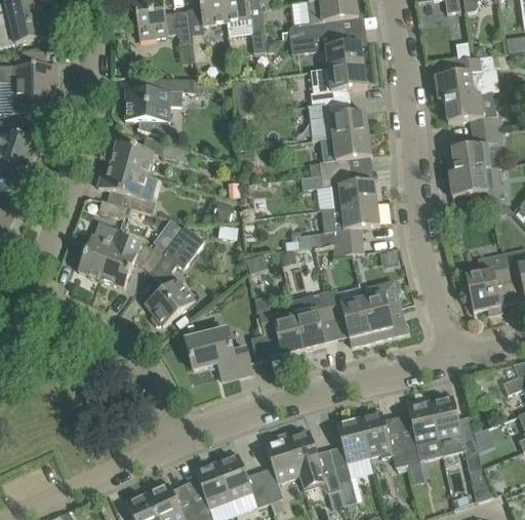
[(11,21),(0,23),(0,46),(16,42),(16,43),(29,40),(48,36),(45,21),(49,20),(44,0),(6,0),(6,1),(11,21)]
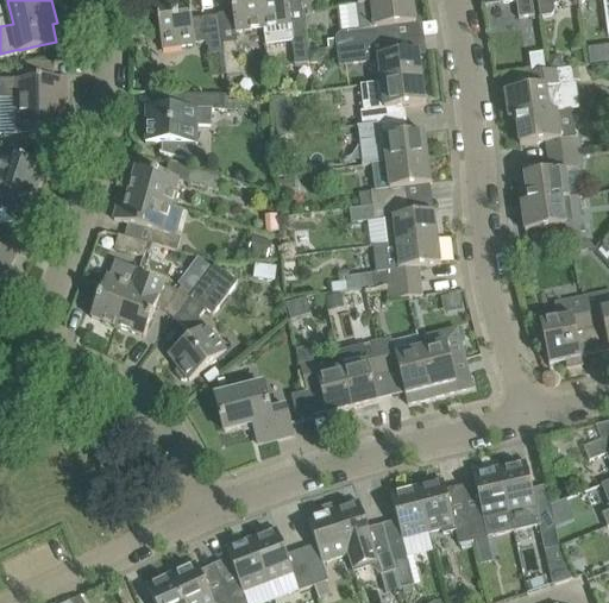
[(219,10),(203,12),(206,20),(194,22),(189,0),(156,0),(161,39),(179,36),(179,43),(195,41),(195,39),(206,38),(208,51),(224,49),(223,38),(224,38),(219,10)]
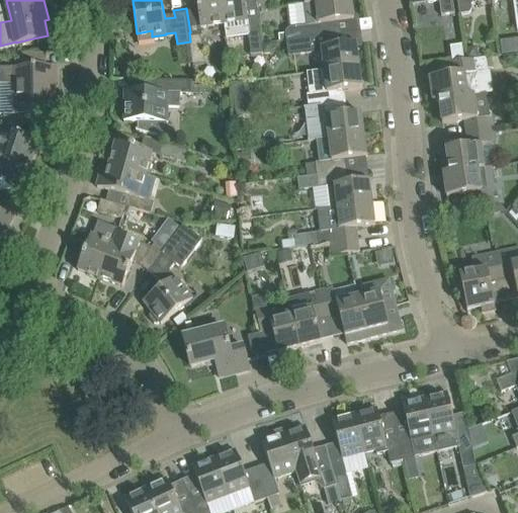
[(200,25),(223,21),(220,0),(196,0),(197,7),(200,25)]
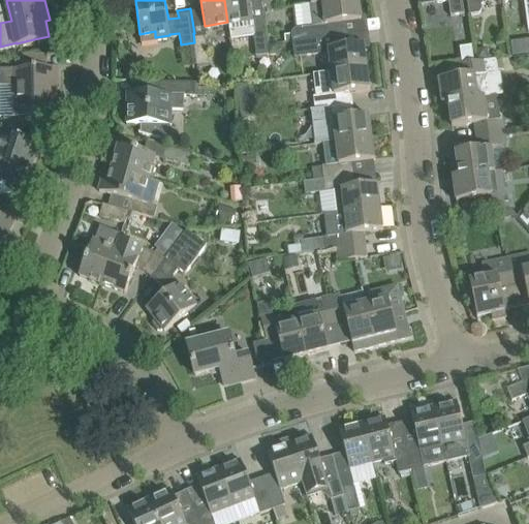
[(224,0),(227,22),(229,22),(230,35),(253,32),(255,54),(267,53),(263,25),(262,7),(262,5),(251,6),(250,0),(224,0)]
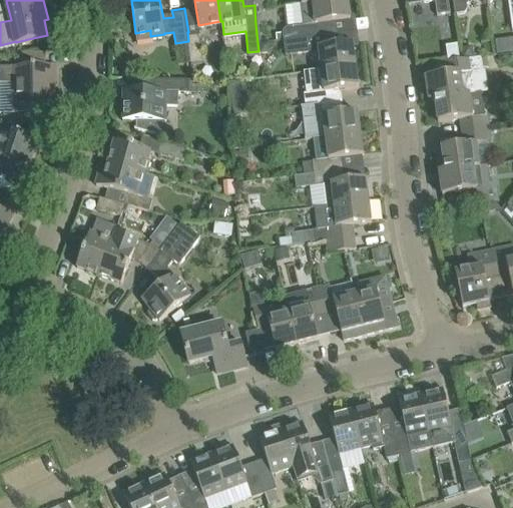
[(282,29),(283,37),(332,31),(331,19),(350,17),(347,0),(309,0),(302,1),(303,22),(286,24),(282,29)]
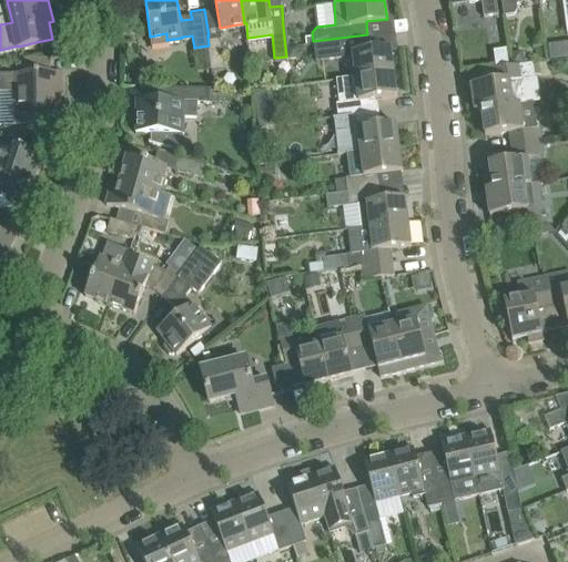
[(480,0),(483,13),(498,11),(496,0),(480,0)]
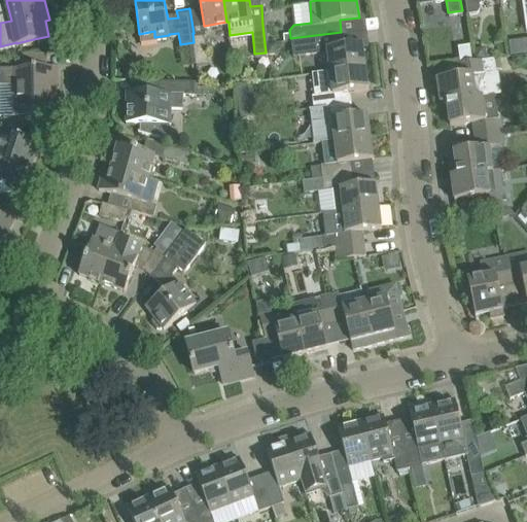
[(464,0),(466,12),(477,10),(479,7),(479,4),(478,0),(464,0)]
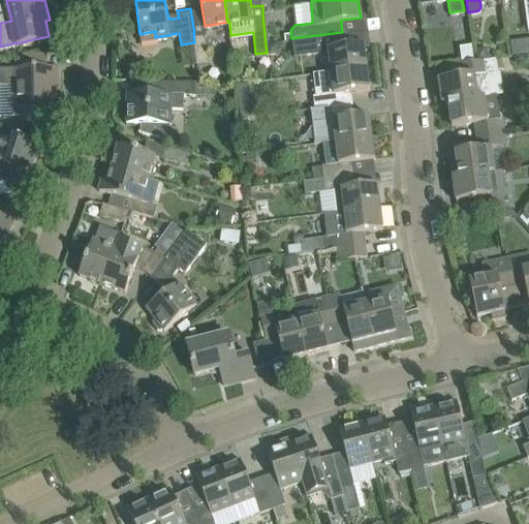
[(194,42),(196,61),(208,60),(205,31),(194,33),(193,33),(194,42)]
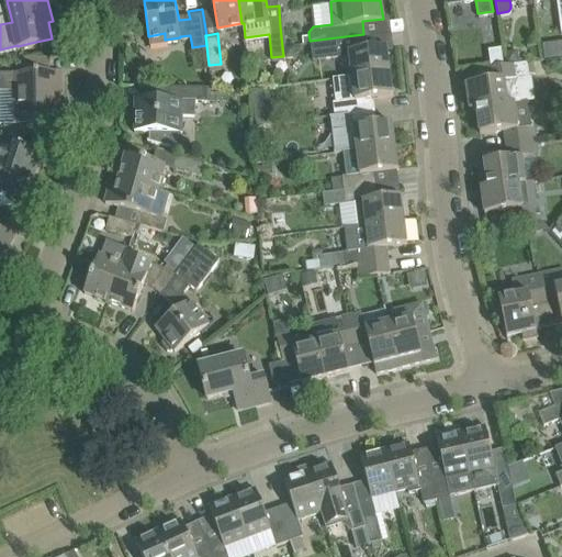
[(348,53),(350,73),(389,68),(385,44),(366,46),(363,34),(310,41),(312,56),(348,53)]
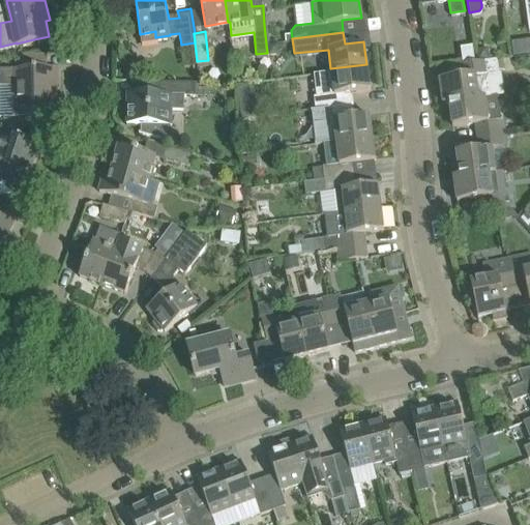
[(529,34),(514,37),(517,50),(529,48),(529,34)]
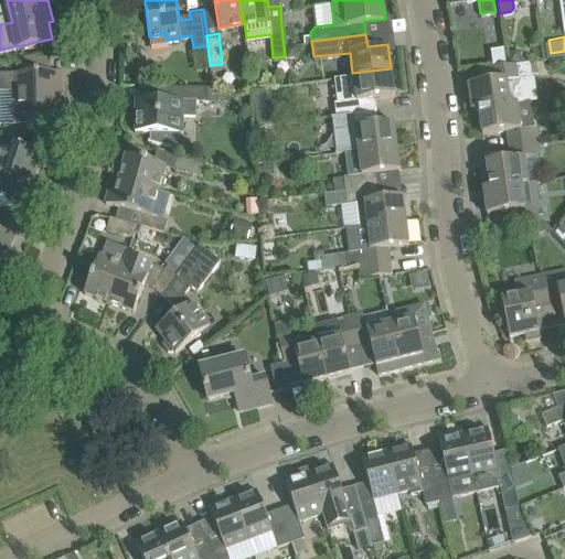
[(0,87),(20,87),(21,121),(55,120),(54,92),(62,92),(61,68),(49,70),(49,55),(23,55),(23,70),(0,70),(0,87)]
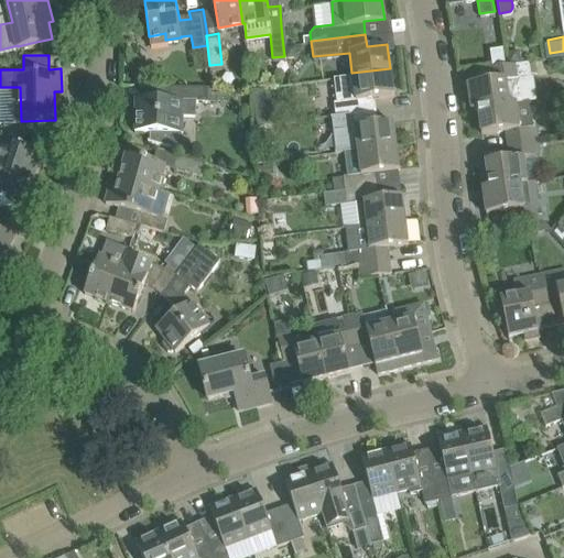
[(492,78),(467,81),(470,107),(522,99),(518,75),(522,75),(530,74),(530,70),(529,61),(528,59),(520,61),(511,62),(505,63),(491,64),(490,65),(492,78)]
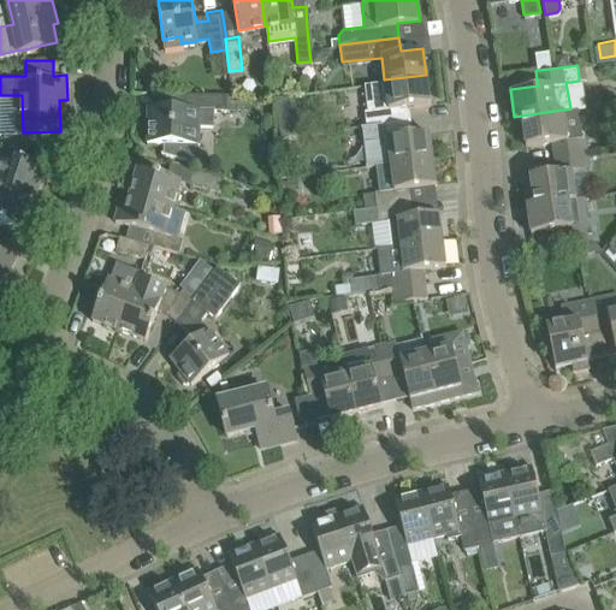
[(365,108),(366,124),(404,119),(402,105),(430,101),(426,75),(384,80),(365,82),(368,107),(365,108)]
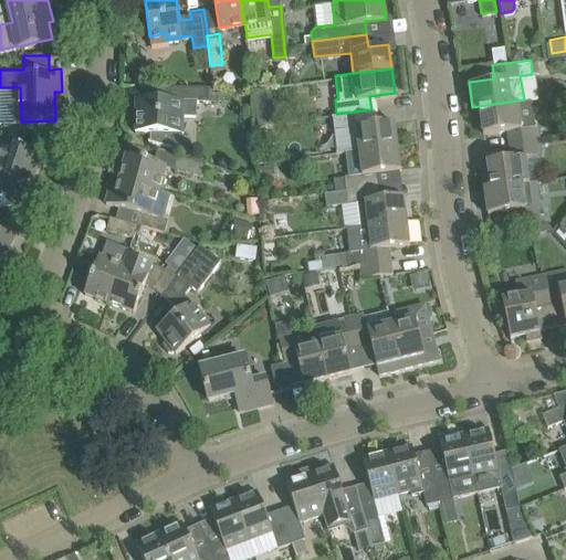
[(168,97),(136,96),(135,129),(150,129),(150,139),(186,149),(181,130),(182,130),(182,114),(196,114),(197,98),(208,99),(227,99),(227,92),(213,91),(213,85),(208,85),(191,84),(168,84),(168,97)]
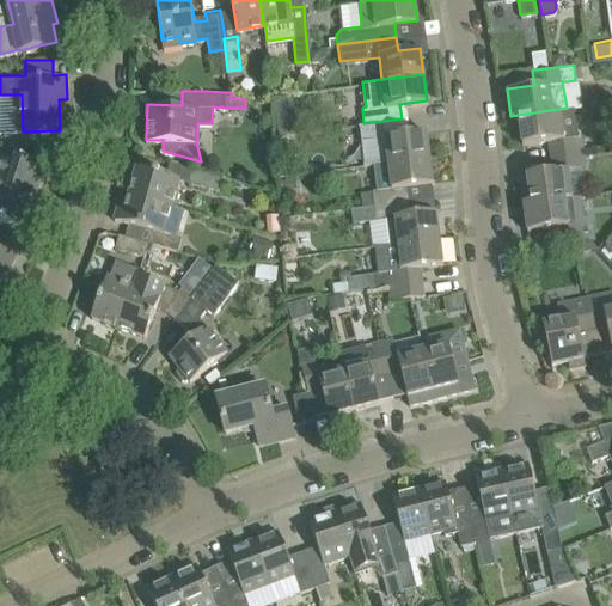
[(293,92),(274,95),(276,111),(295,109),(293,92)]
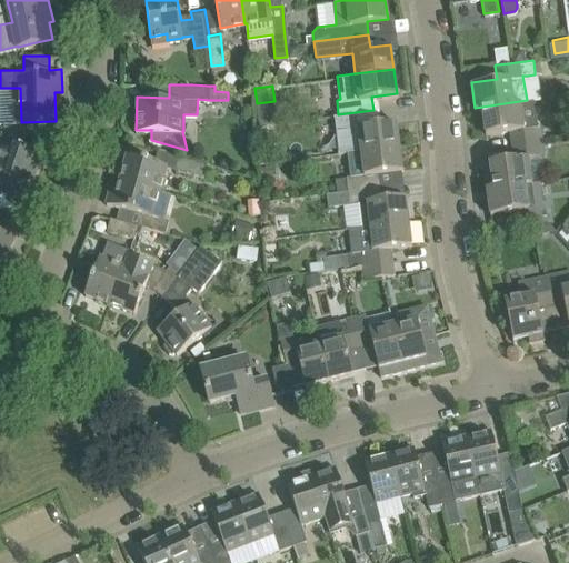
[(510,129),(512,143),(541,139),(540,124),(537,124),(532,100),(527,100),(475,108),(475,109),(481,108),(486,133),(510,129)]
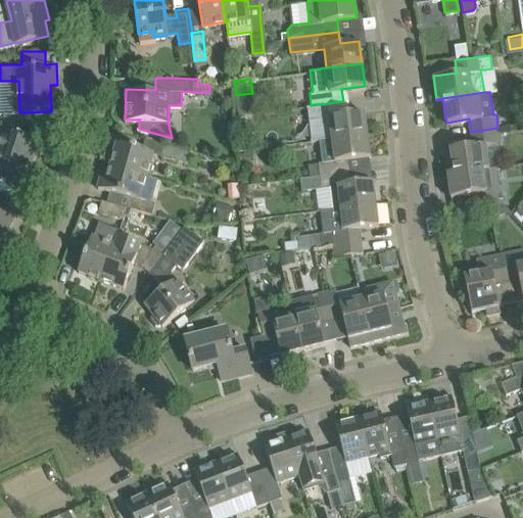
[(317,118),(320,139),(367,133),(364,110),(344,112),(343,101),(311,105),(313,118),(317,118)]
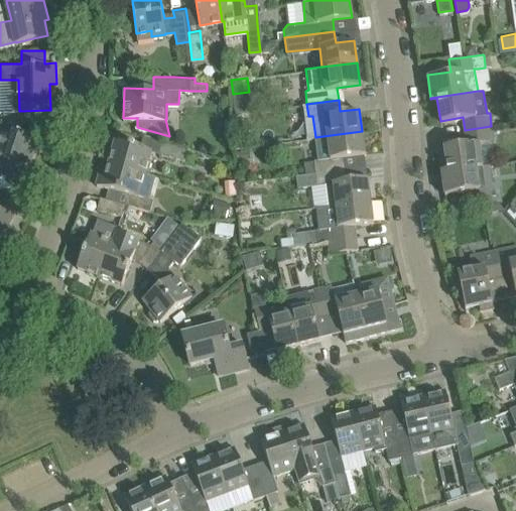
[(0,121),(19,123),(19,111),(0,111),(0,121)]
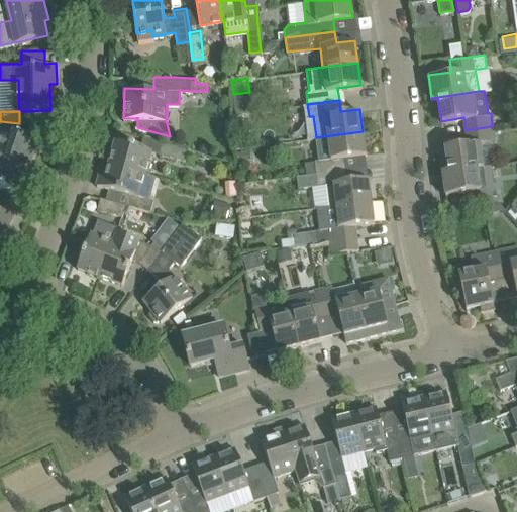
[(438,146),(441,170),(482,165),(479,141),(494,139),(492,126),(466,130),(468,142),(438,146)]
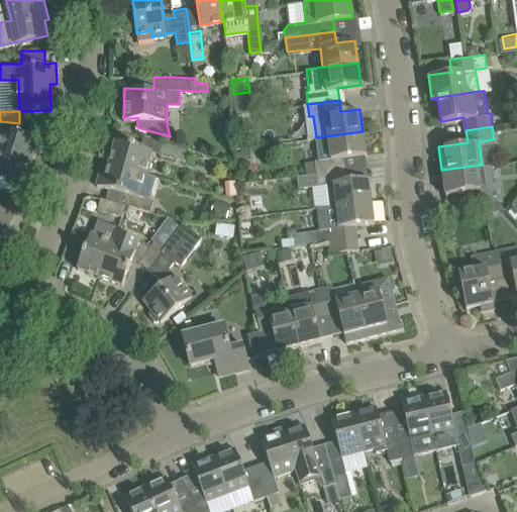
[(0,183),(19,190),(35,136),(16,130),(14,130),(13,135),(2,131),(0,137),(0,183)]
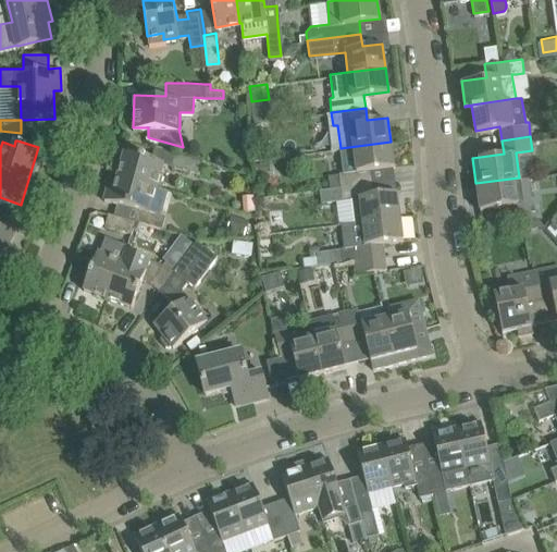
[(343,171),(338,172),(341,184),(341,186),(374,182),(373,168),(394,166),(391,142),(341,148),(343,171)]
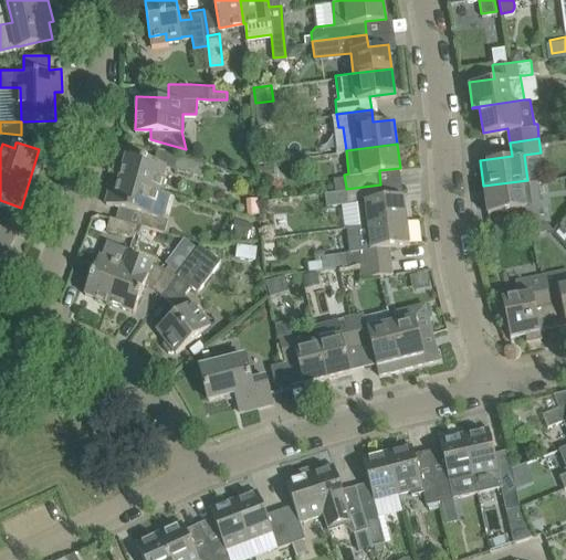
[(159,189),(166,162),(126,151),(118,177),(159,189)]
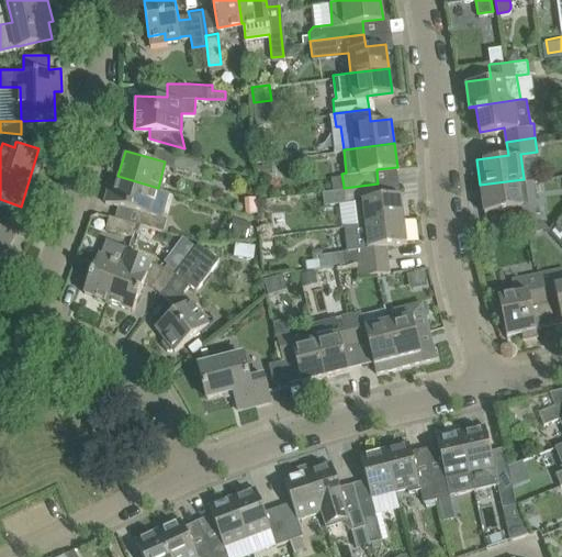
[(172,166),(201,174),(204,162),(176,154),(172,166)]
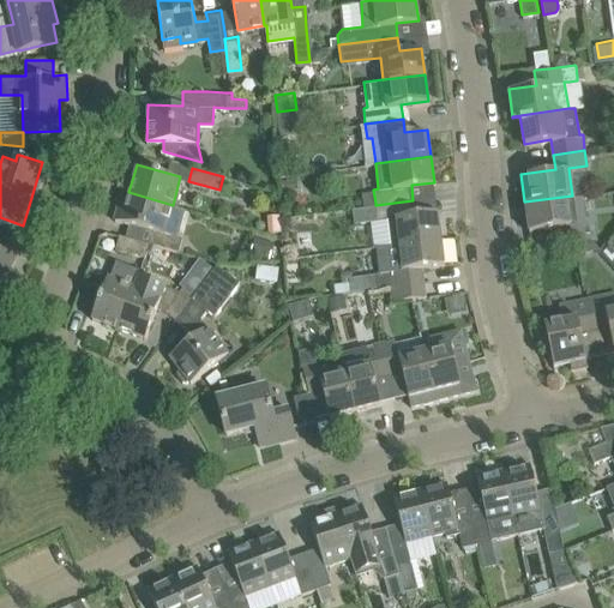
[(298,175),(282,178),(283,187),(299,186),(298,175)]
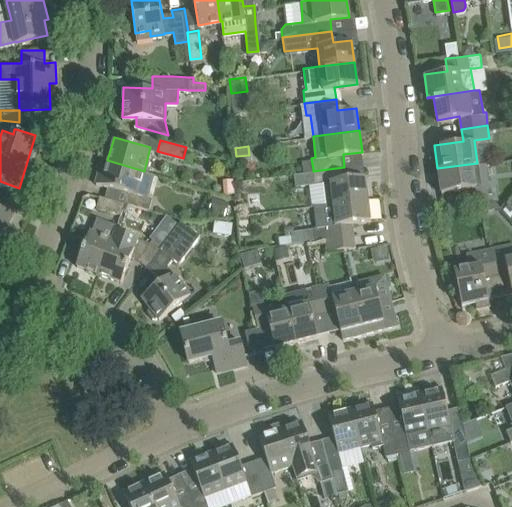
[(127,190),(124,201),(149,208),(152,197),(138,193),(144,171),(107,160),(104,170),(99,169),(95,182),(127,190)]
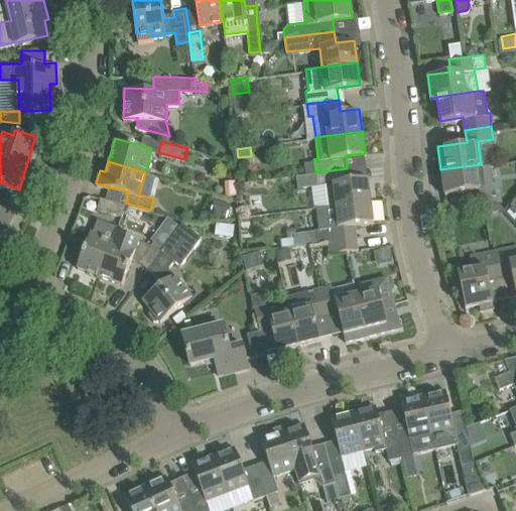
[(481,164),(440,169),(444,194),(467,189),(469,203),(489,201),(495,200),(493,185),(491,185),(489,163),(481,165),(481,164)]
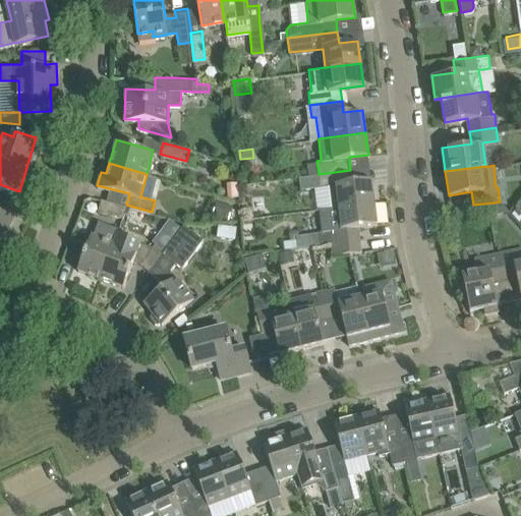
[(339,206),(373,201),(370,179),(352,181),(350,170),(319,174),(309,175),(311,187),(320,185),(328,184),(331,207),(339,206)]
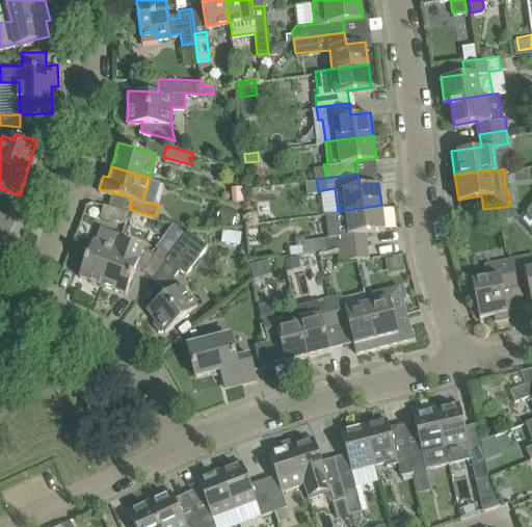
[(100,213),(125,220),(129,209),(103,202),(100,213)]
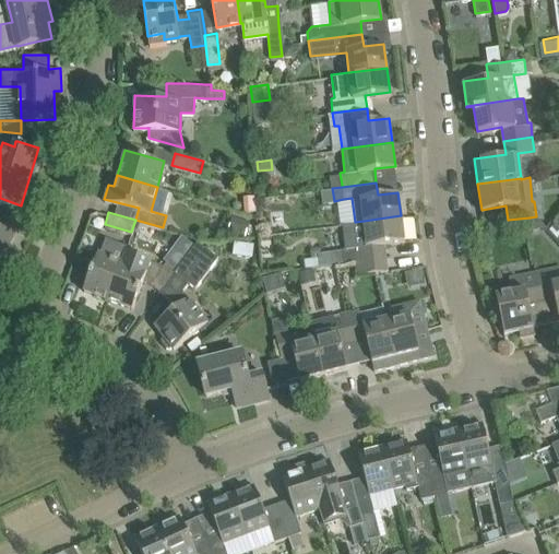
[(232,214),(228,228),(245,233),(249,219),(232,214)]
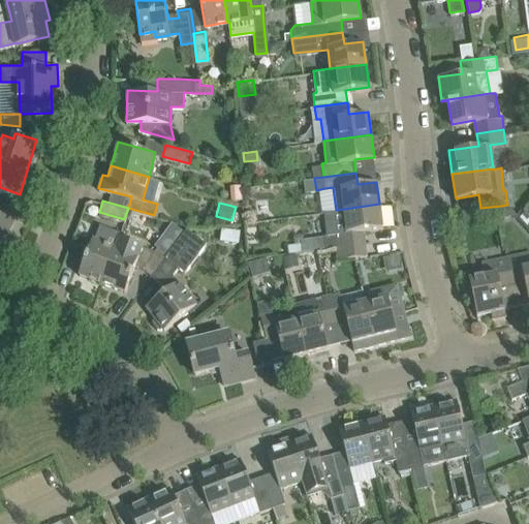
[(334,232),(336,245),(365,242),(363,229),(382,226),(379,204),(344,209),(346,230),(334,232)]
